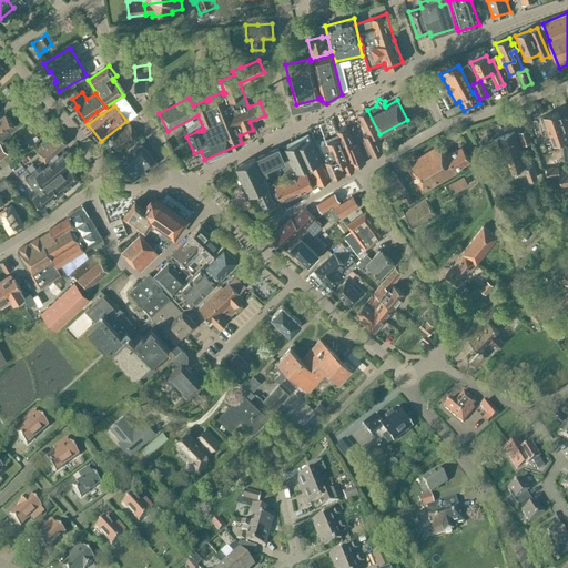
[(379,134),(367,110),(357,114),(367,134),(362,137),(364,141),(363,142),(368,154),(371,153),(373,158),(383,152),(379,148),(383,145),(377,135),(379,134)]
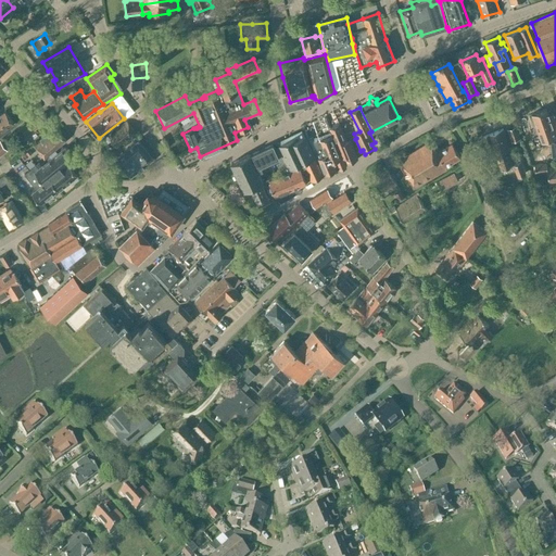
[(546,109),(531,114),(538,131),(541,142),(555,138),(555,140),(554,140),(551,140),(553,156),(555,156),(555,122),(553,113),(548,115),(546,109)]
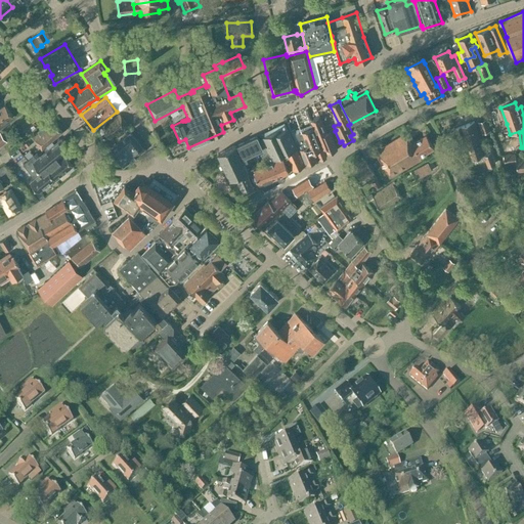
[(47,114),(41,105),(31,114),(30,114),(15,125),(19,129),(24,126),(29,133),(43,122),(40,120),(47,114)]
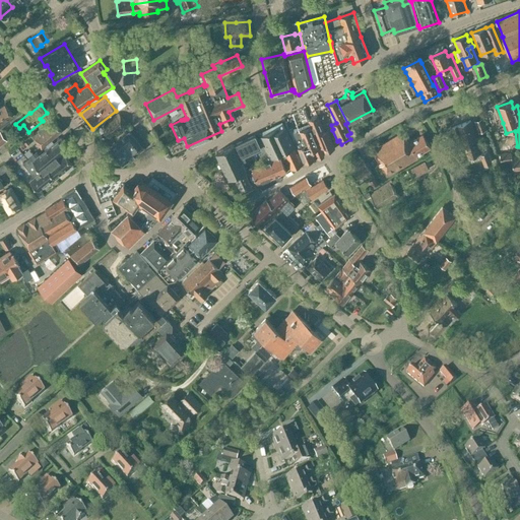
[(0,125),(12,116),(4,106),(0,108),(0,125)]
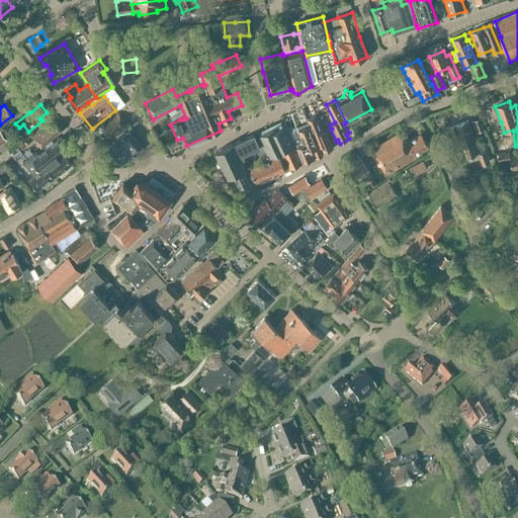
[(117,112),(100,125),(108,137),(117,131),(122,126),(125,123),(119,115),(117,112)]
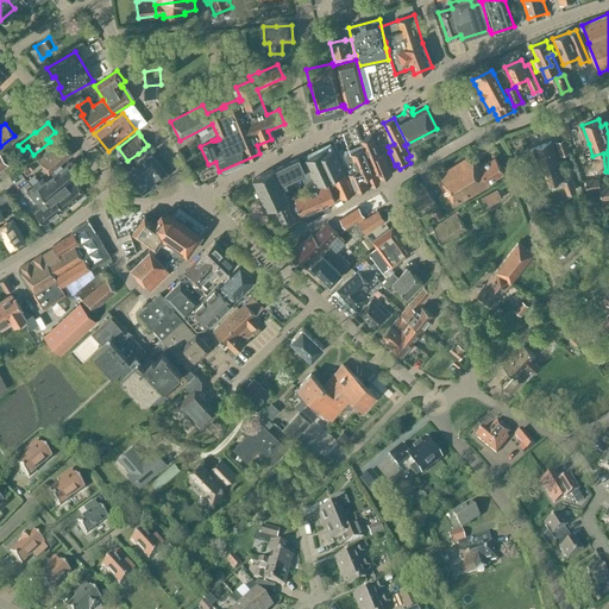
[(371,136),(360,140),(363,148),(375,174),(377,173),(380,180),(391,174),(382,151),(378,154),(371,136)]
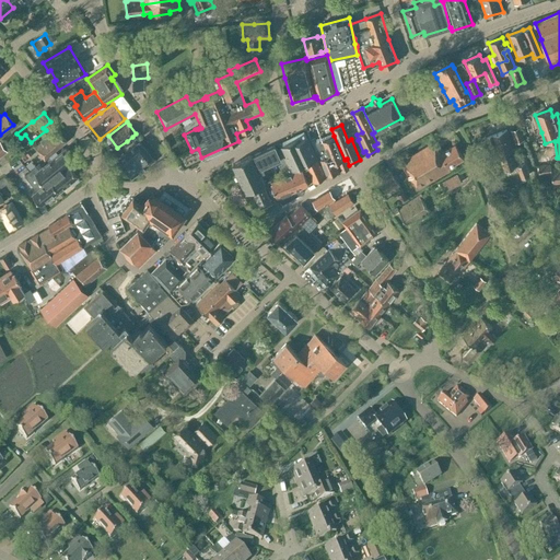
[(510,130),(514,143),(524,140),(520,127),(510,130)]
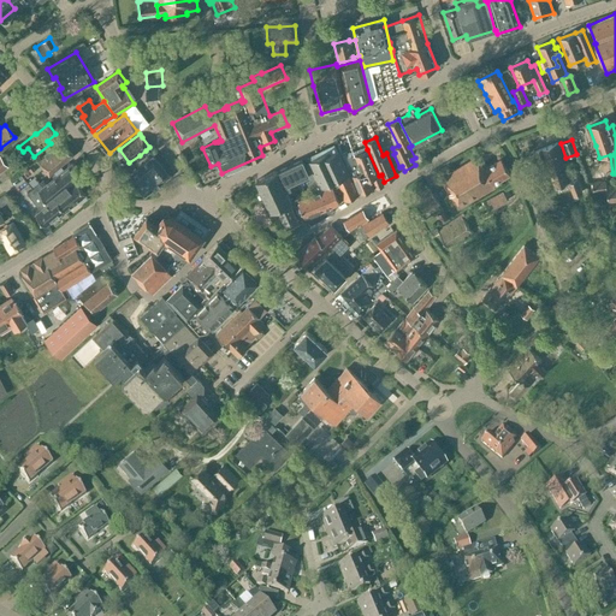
[(73,155),(60,141),(45,155),(46,157),(39,163),(49,176),(73,155)]
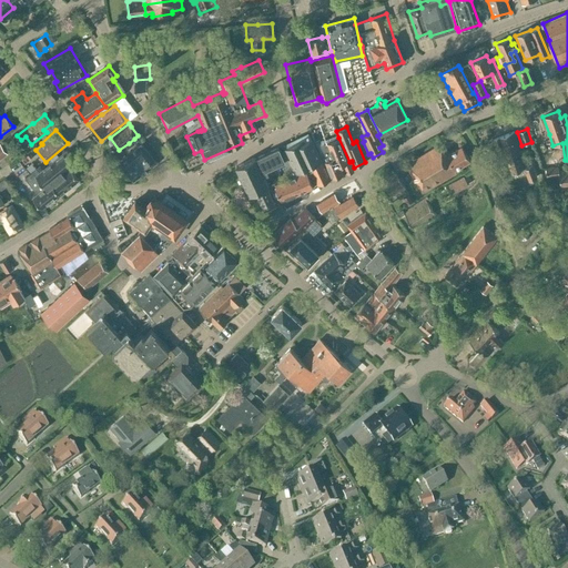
[(520,152),(514,132),(493,140),(496,148),(501,146),(505,155),(503,156),(504,159),(520,152)]
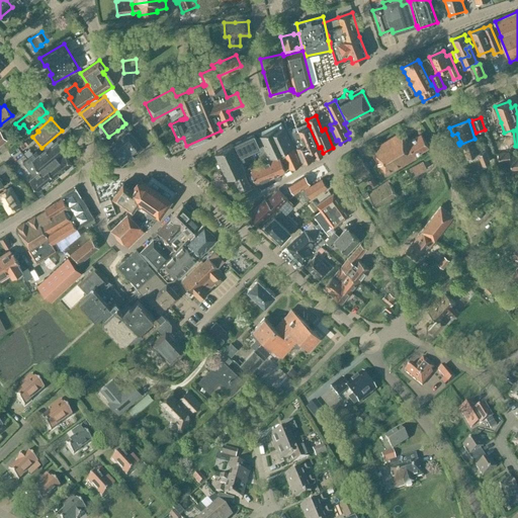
[(296,127),(288,131),(294,146),(301,164),(311,160),(316,158),(317,159),(323,156),(321,154),(323,153),(321,147),(319,148),(309,125),(297,131),(296,127)]
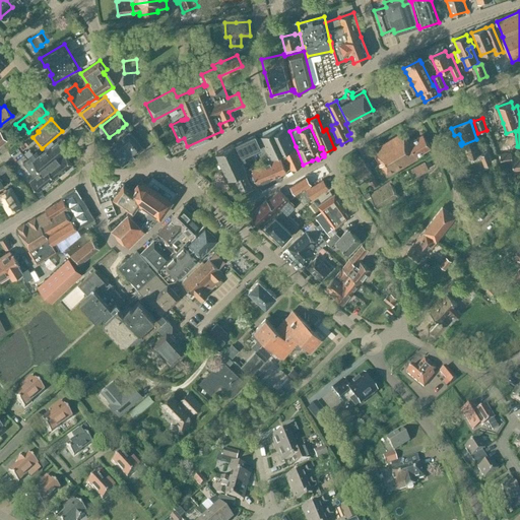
[(261,150),(258,152),(262,161),(270,158),(282,153),(283,153),(286,159),(290,170),(303,165),(296,146),(295,147),(285,127),(277,131),(276,128),(272,130),(260,136),(260,137),(266,149),(261,150)]
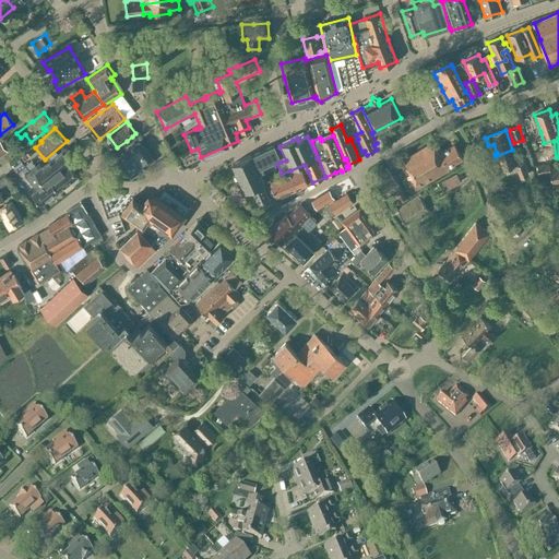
[(154,159),(139,141),(117,158),(131,177),(143,168),(154,159)]
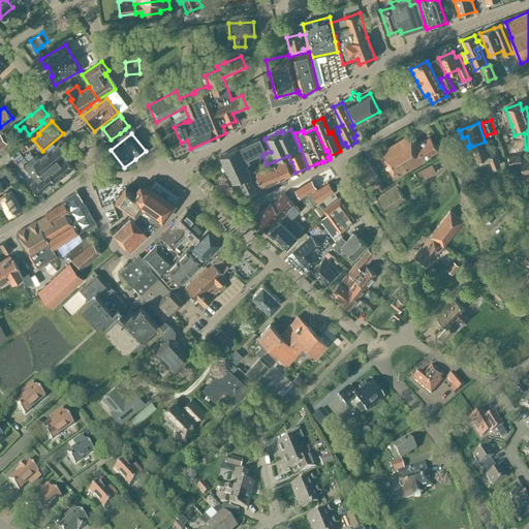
[(415,145),(409,134),(377,153),(393,180),(425,160),(424,158),(438,150),(430,136),(415,145)]
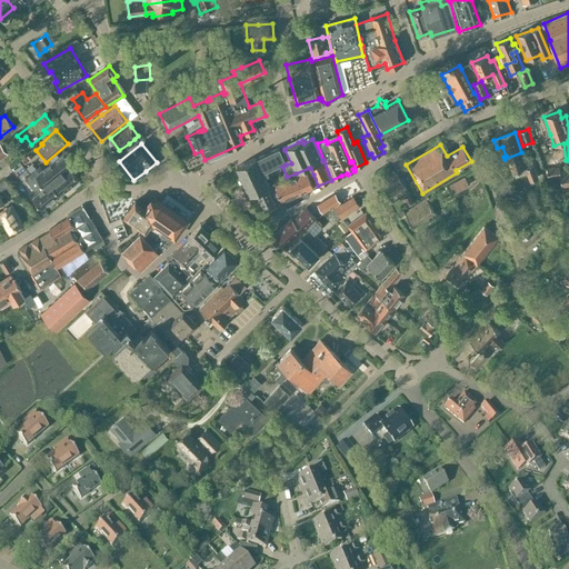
[(256,158),(237,167),(238,169),(250,196),(256,192),(267,188),(269,187),(263,175),(280,168),(278,165),(285,161),(280,152),(280,151),(279,148),(256,159),(256,158)]
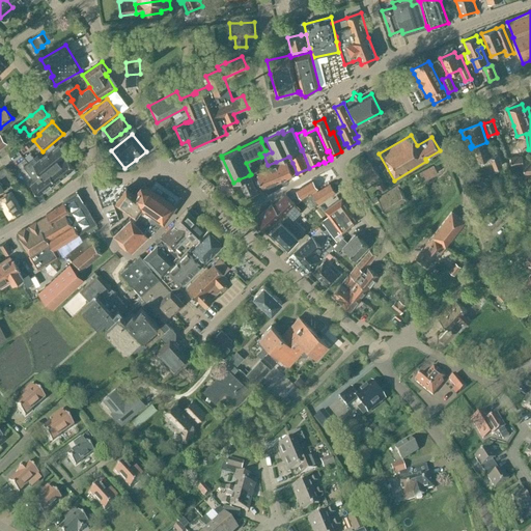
[(510,155),(505,139),(500,141),(505,156),(510,155)]
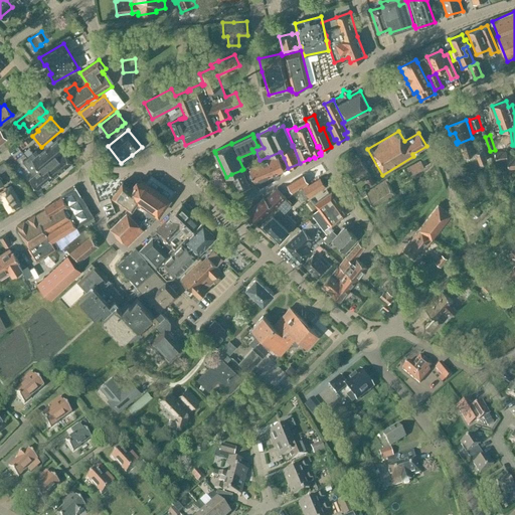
[(28,156),(22,161),(31,171),(31,170),(36,167),(39,170),(45,165),(63,151),(69,146),(60,136),(39,153),(36,149),(33,152),(33,153),(28,156)]
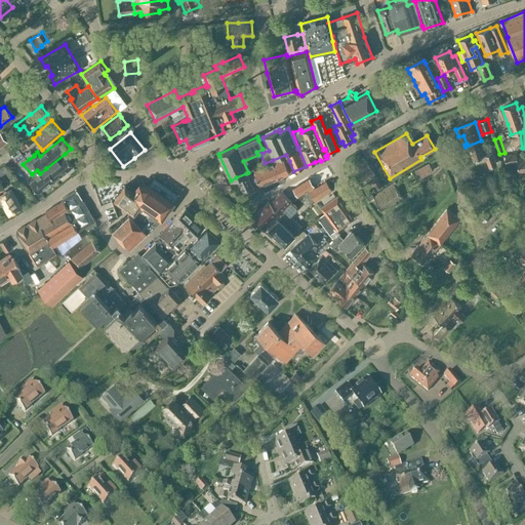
[(263,138),(258,140),(263,149),(264,152),(269,151),(263,138)]
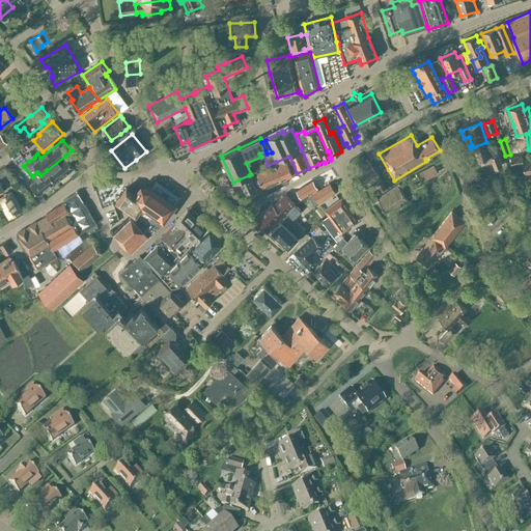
[(486,142),(471,148),(472,152),(474,152),(477,162),(490,157),(494,168),(501,166),(497,155),(492,156),(491,152),(486,142)]
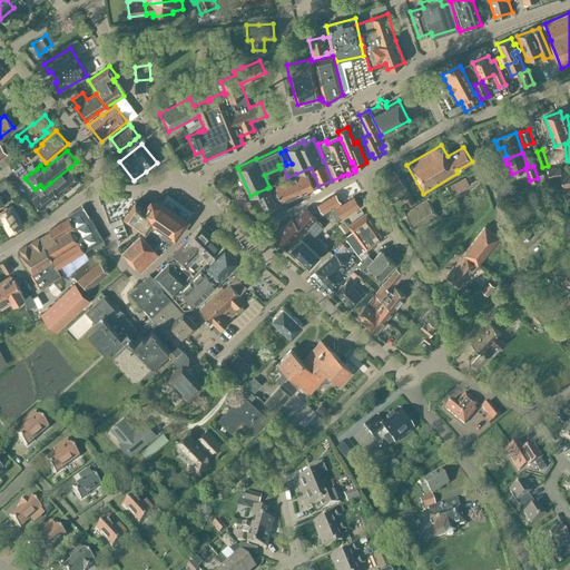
[(31,159),(28,156),(22,160),(26,165),(31,159)]
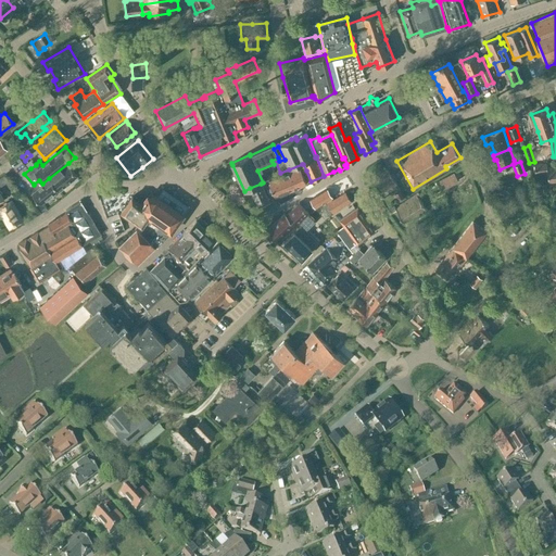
[(548,181),(555,179),(555,165),(554,162),(534,165),(535,173),(547,172),(548,181)]
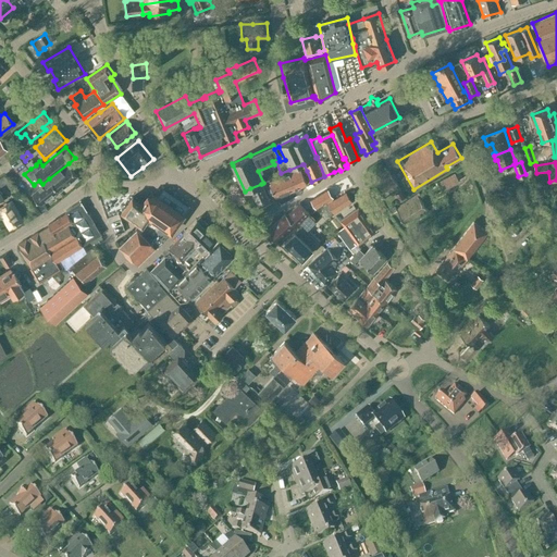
[(77,175),(69,163),(49,178),(58,190),(59,192),(77,175)]
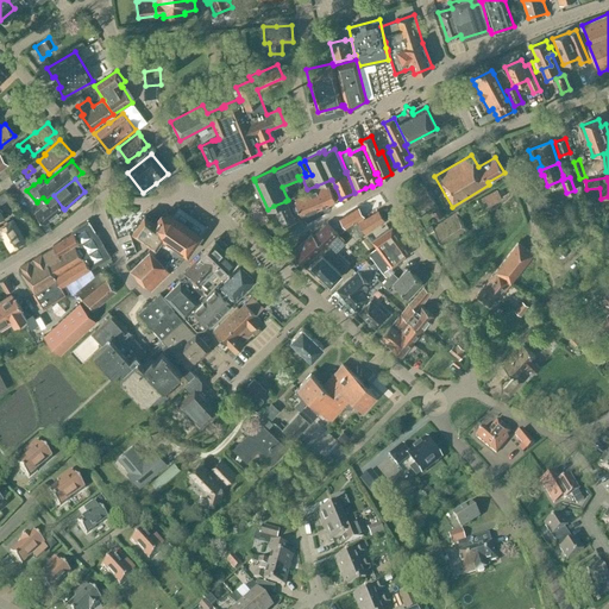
[(295,200),(301,215),(302,215),(303,219),(322,211),(321,206),(326,205),(327,206),(334,203),(333,201),(336,200),(331,189),(336,187),(332,180),(331,180),(327,182),(328,183),(295,198),(295,200)]
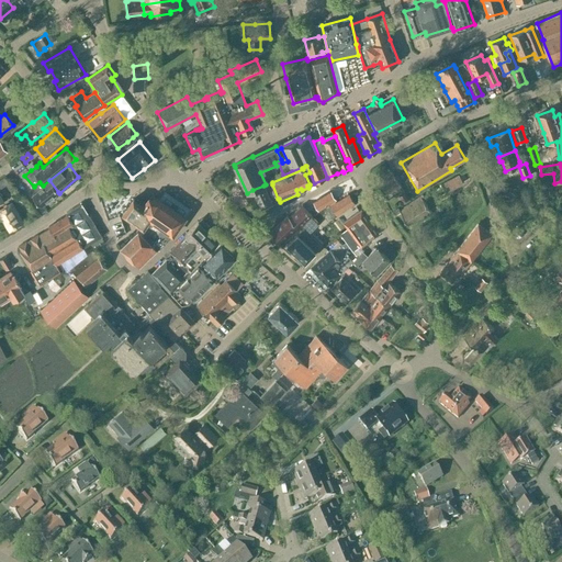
[(391,171),(379,179),(388,193),(401,184),(391,171)]
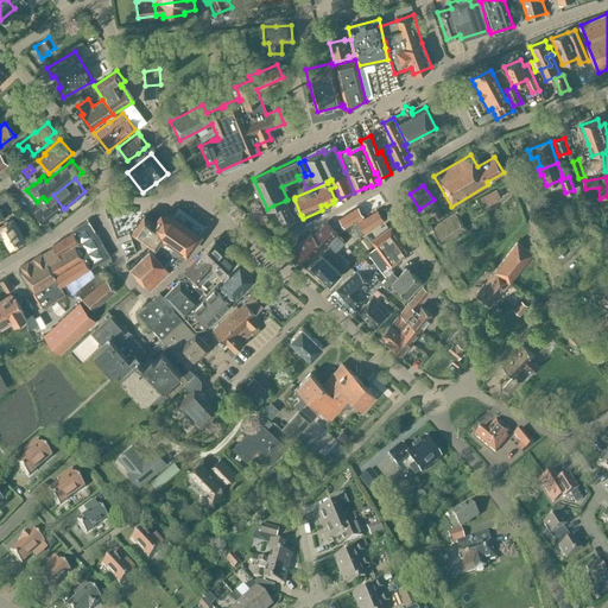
[(483,208),(501,198),(496,189),(479,198),(483,208)]
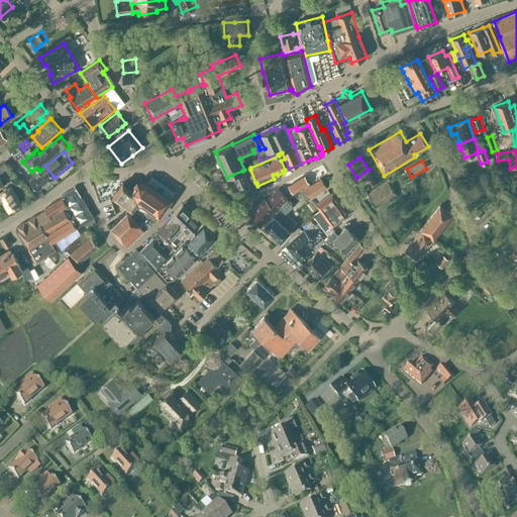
[(45,166),(39,171),(28,180),(37,190),(54,177),(45,166)]
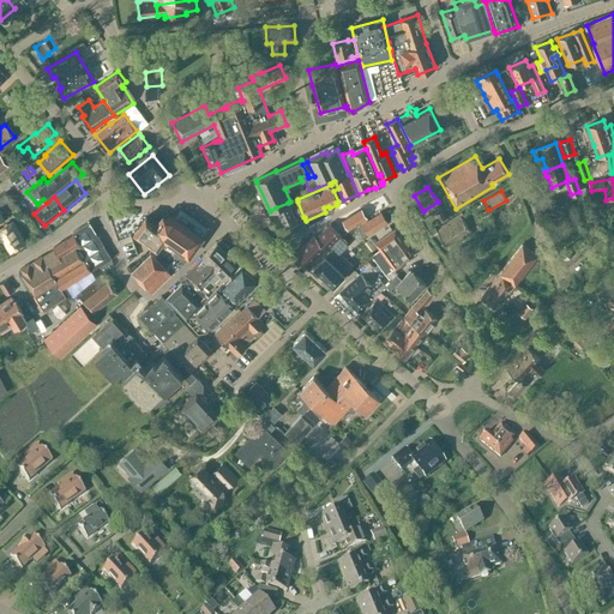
[(288,203),(276,208),(280,216),(277,218),(282,227),(284,226),(286,228),(298,222),(288,203)]
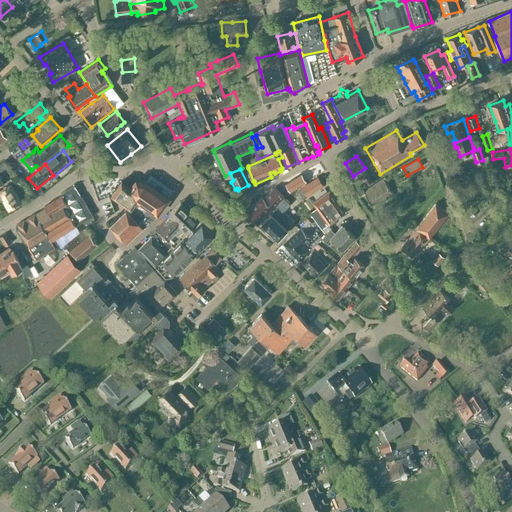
[(289,191),(306,181),(301,174),(285,184),(289,191)]
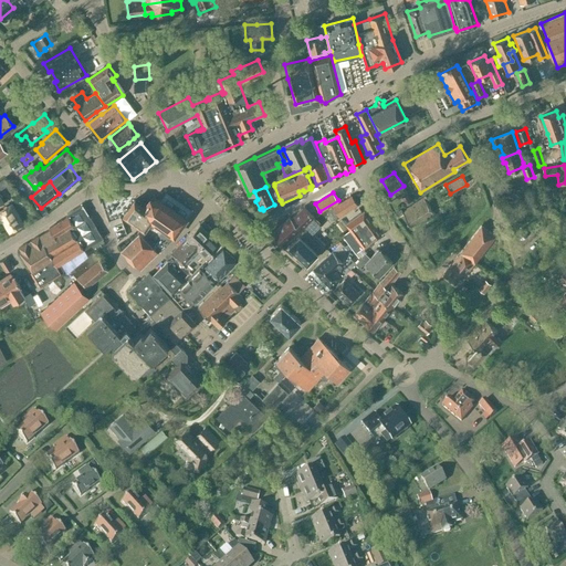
[(186,206),(169,195),(164,195),(160,199),(150,199),(144,207),(134,200),(124,215),(149,233),(147,236),(153,241),(150,243),(139,231),(121,249),(139,268),(158,250),(165,245),(173,236),(174,237),(187,218),(185,217),(188,211),(186,206)]
